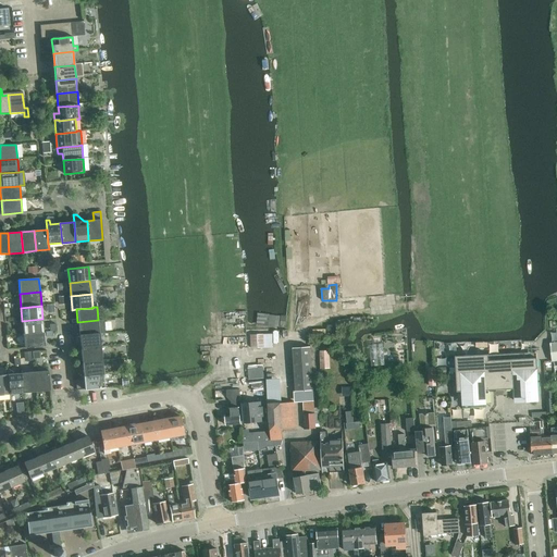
[(42,319),(22,321),(23,334),(44,332),(42,319)]
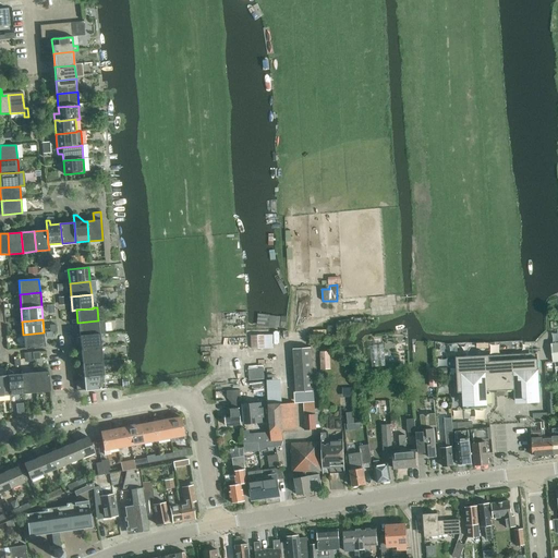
[(80,337),(99,335),(105,334),(104,320),(98,320),(77,323),(80,337)]
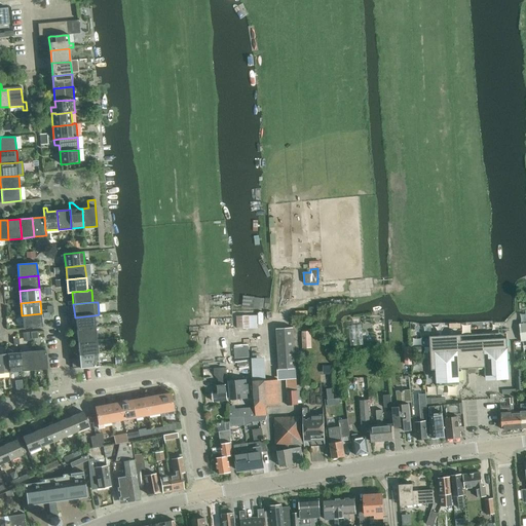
[(308,316),(308,317),(311,317),(315,317),(315,316),(317,317),(318,307),(317,307),(308,308),(308,312),(308,316)]
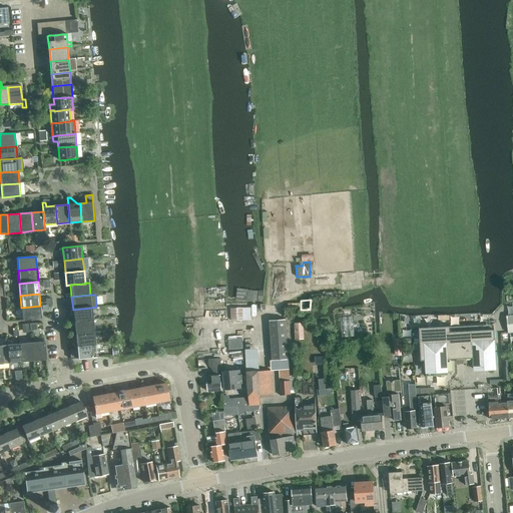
[(21,308),(22,321),(41,319),(40,306),(21,308)]
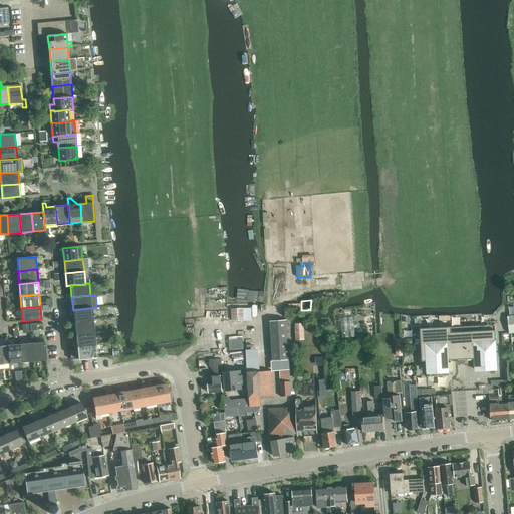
[(91,308),(73,310),(74,322),(92,320),(91,308)]
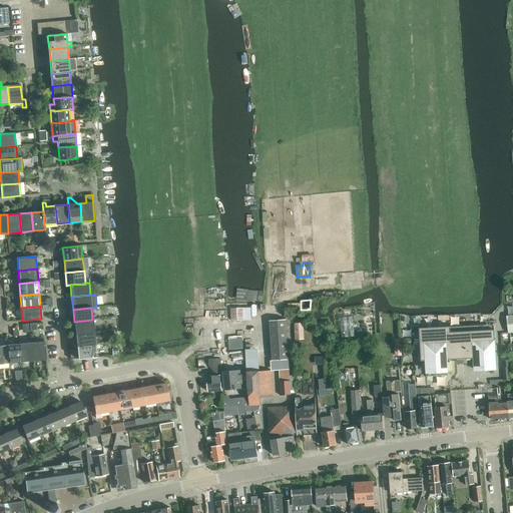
[(231,321),(243,320),(243,309),(230,309),(231,321)]
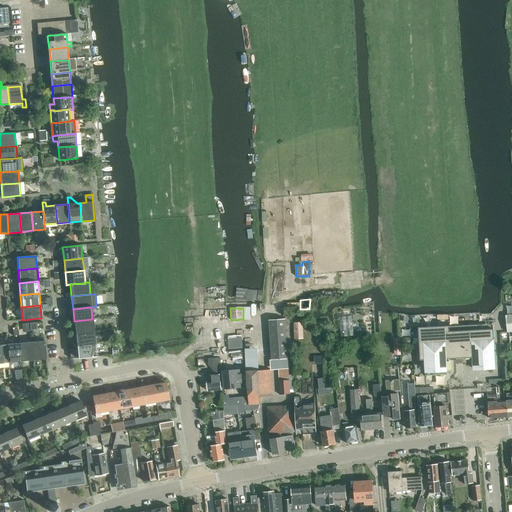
[(342,335),(354,334),(353,315),(341,316),(342,335)]
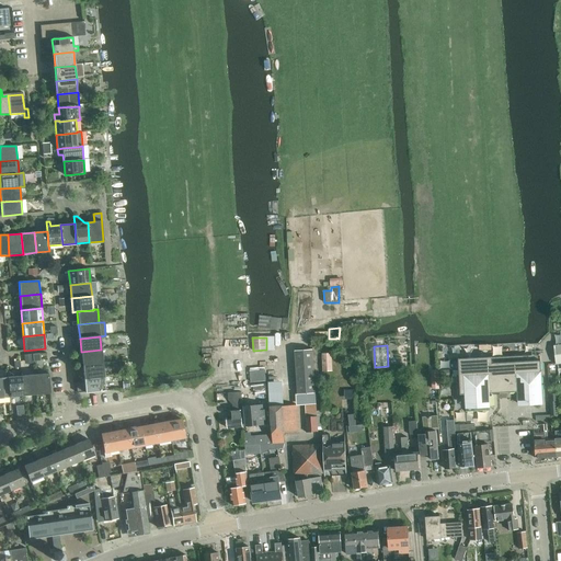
[(103,364),(101,350),(81,352),(82,365),(103,364)]
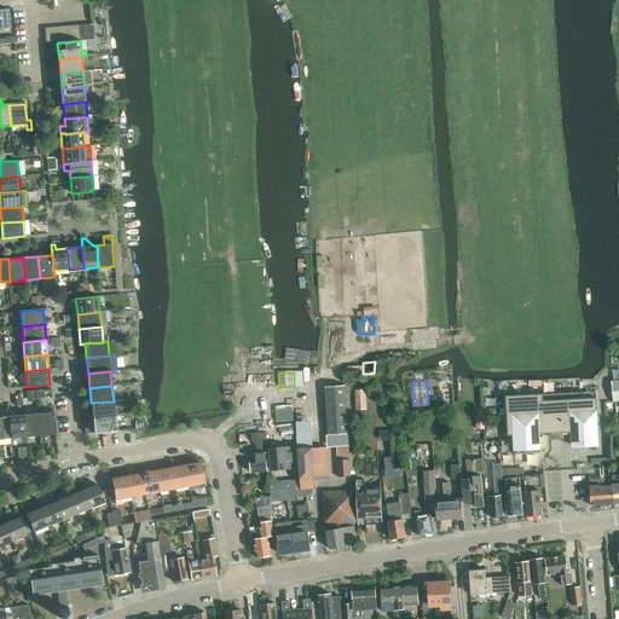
[(329,437),(348,435),(345,386),(325,387),(329,437)]
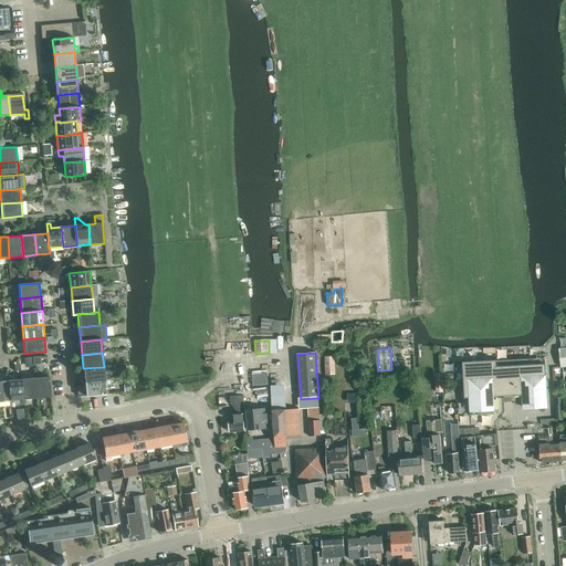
[(325,357),(326,375),(335,375),(334,356),(325,357)]
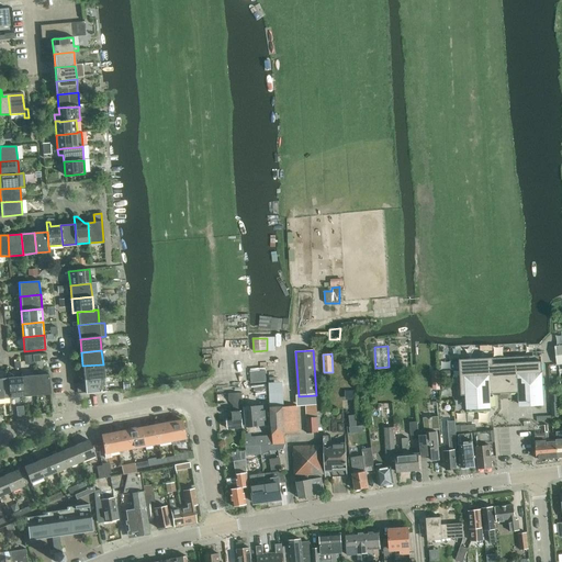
[(518,405),(542,403),(541,372),(542,372),(541,355),(459,359),(460,395),(465,395),(467,413),(491,411),(490,394),(499,393),(499,391),(508,391),(508,398),(518,397),(518,405)]
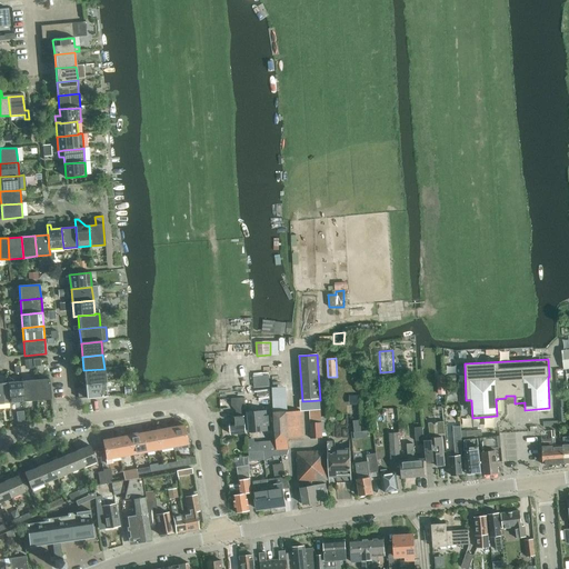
[(83,370),(85,385),(106,382),(105,369),(83,370)]
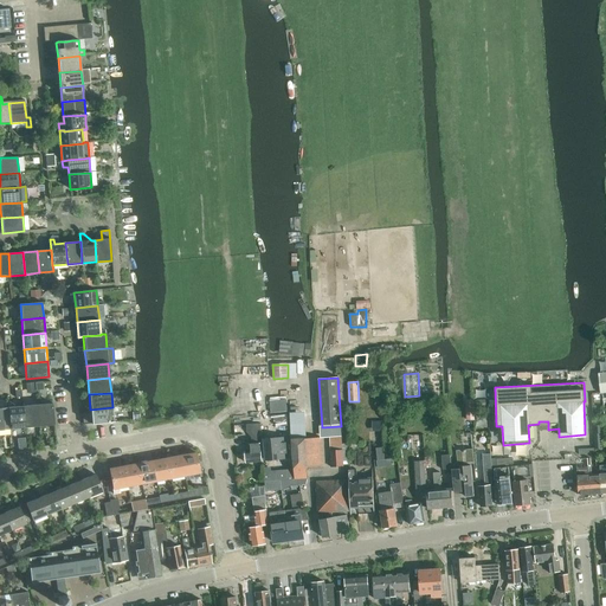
[(271,412),(287,411),(285,399),(270,400),(271,412)]
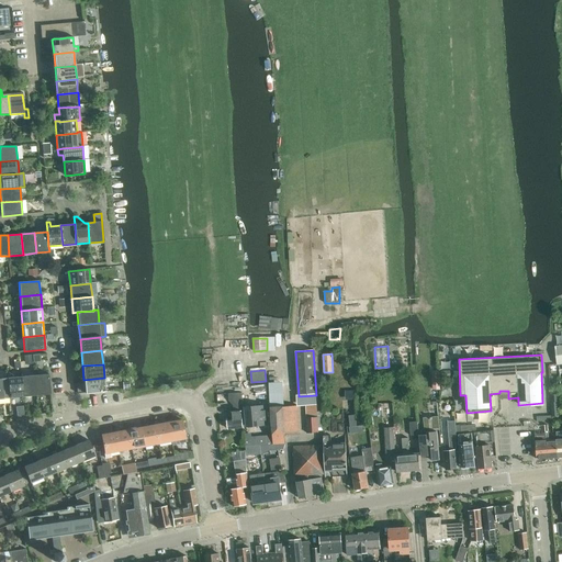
[(36,396),(51,395),(48,374),(35,375),(36,396)]
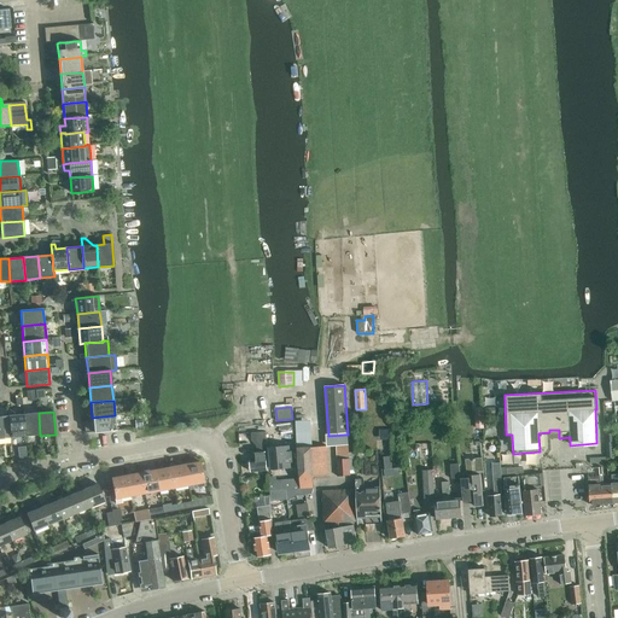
[(23,415),(25,437),(40,436),(39,413),(23,415)]
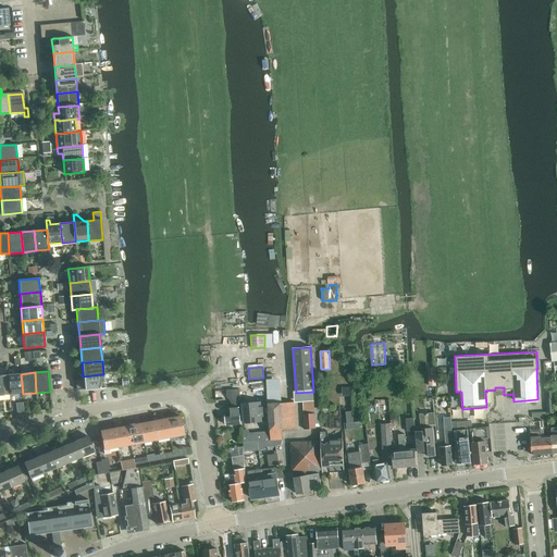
[(9,395),(23,394),(21,374),(8,375),(9,395)]
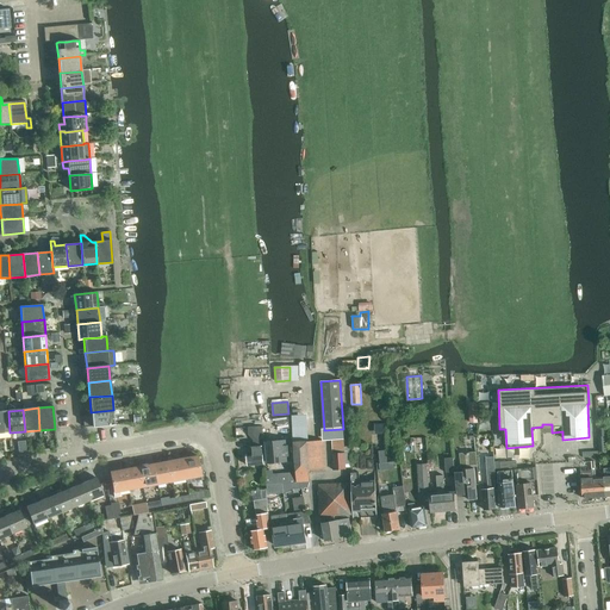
[(92,418),(85,419),(86,427),(85,427),(85,428),(114,424),(113,410),(91,412),(92,418)]
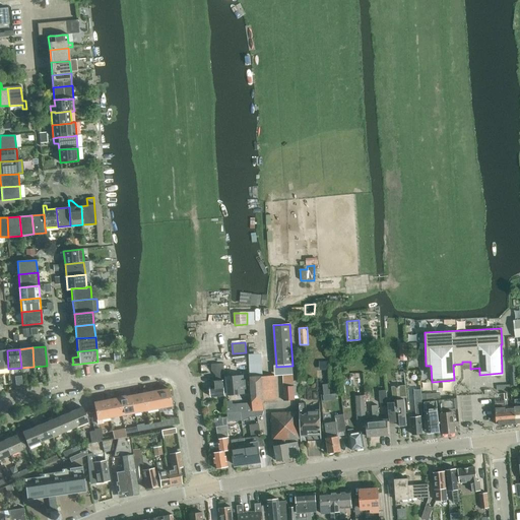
[(0,369),(8,369),(7,350),(0,350),(0,369)]
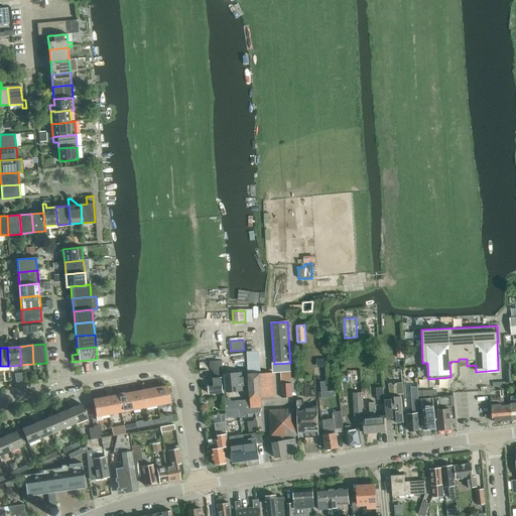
[(224,392),(222,360),(210,362),(211,368),(215,373),(215,378),(212,378),(213,384),(209,385),(210,394),(224,392)]
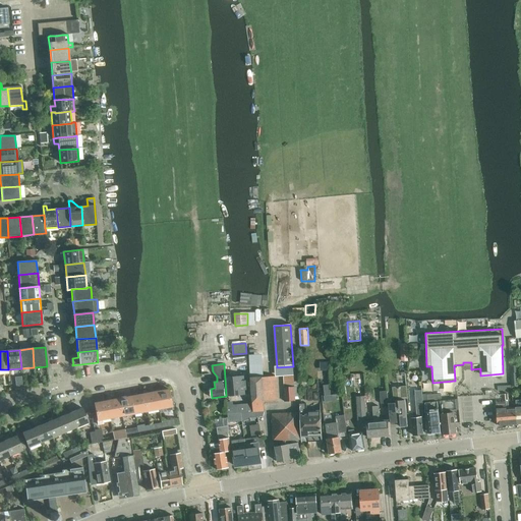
[(517,366),(510,366),(512,387),(519,386),(517,366)]
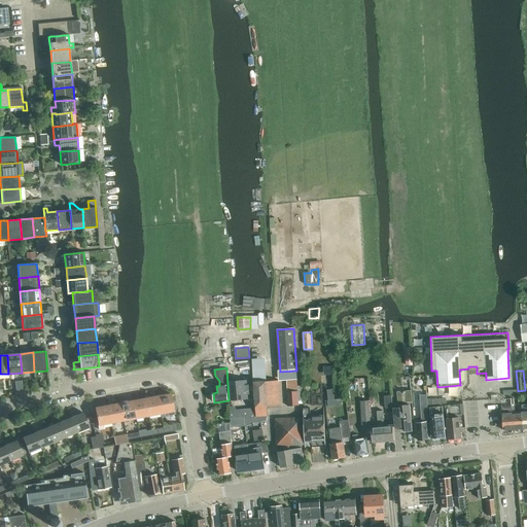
[(231,400),(251,398),(250,380),(230,382),(231,400)]
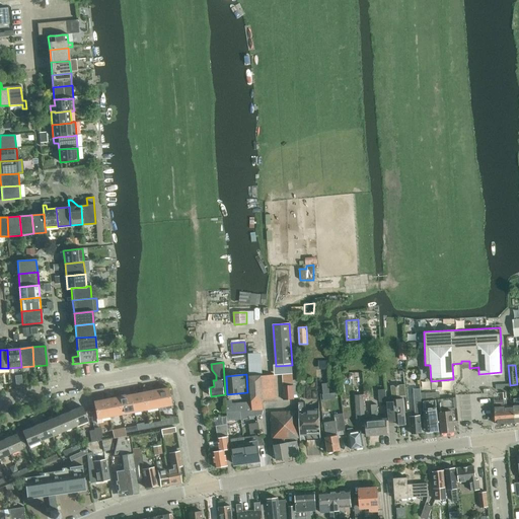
[(262,400),(276,399),(274,375),(249,376),(251,410),(263,409),(262,400)]
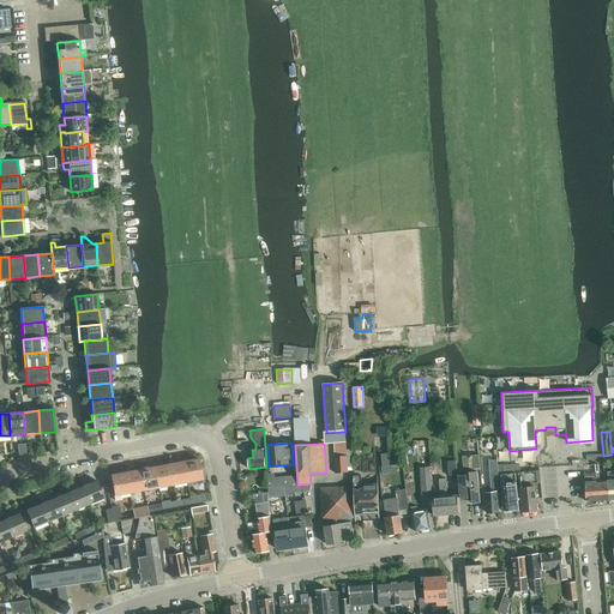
[(347,455),(345,444),(333,445),(335,471),(347,471),(347,455)]
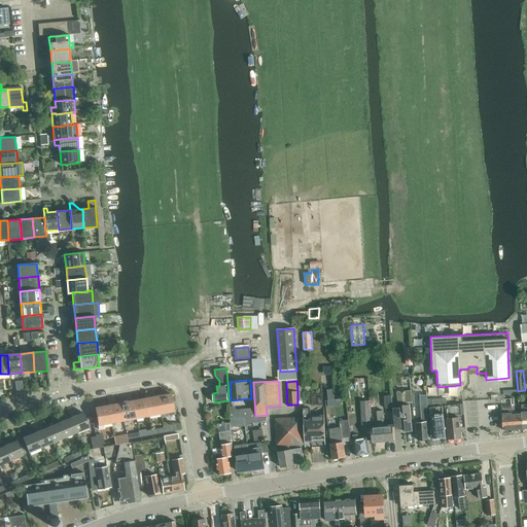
[(398,409),(393,409),(395,427),(401,427),(405,427),(406,431),(412,431),(411,418),(414,417),(411,391),(397,392),(398,409)]
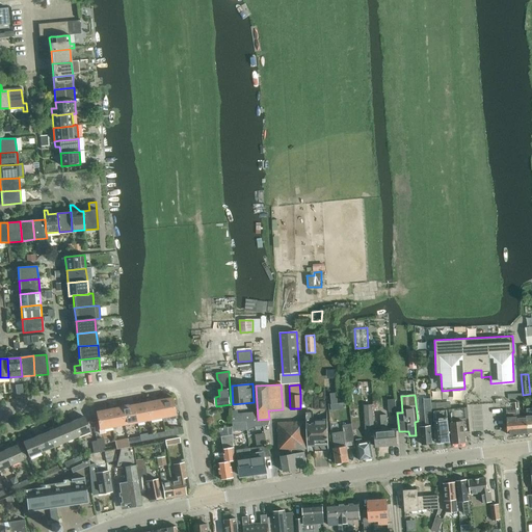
[(175,416),(176,416),(171,397),(159,399),(162,418),(169,417),(169,419),(174,418),(175,416)]
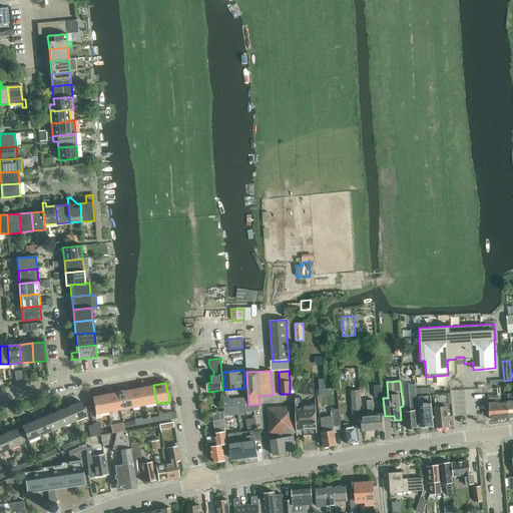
[(141,388),(144,405),(156,403),(153,385),(141,388)]
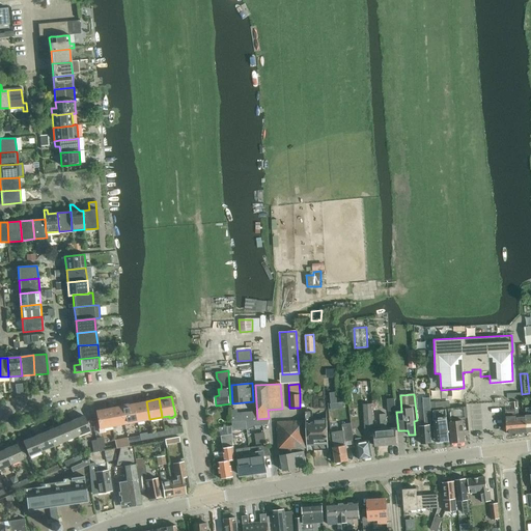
[(430,425),(429,409),(429,402),(429,398),(422,398),(424,425),(418,426),(420,444),(430,442),(429,425),(430,425)]
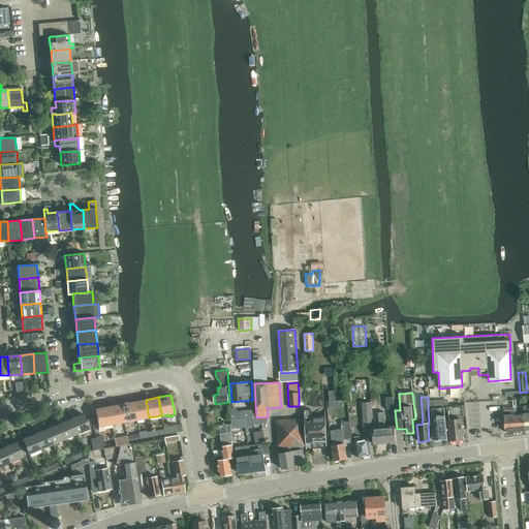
[(136,421),(149,417),(146,400),(133,402),(136,421)]
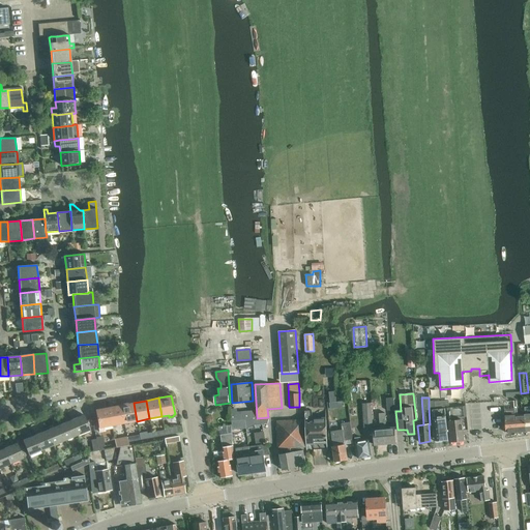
[(121,405),(124,423),(137,421),(134,403),(121,405)]
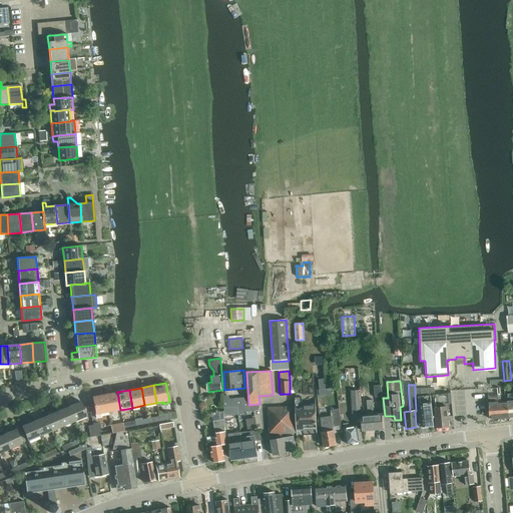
[(352,417),(361,416),(358,391),(350,392),(352,417)]
